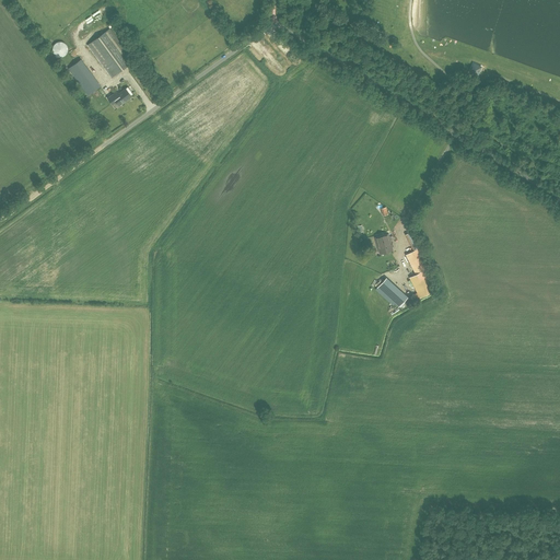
[(96,13),(101,19),(111,11),(106,6),(96,13)]
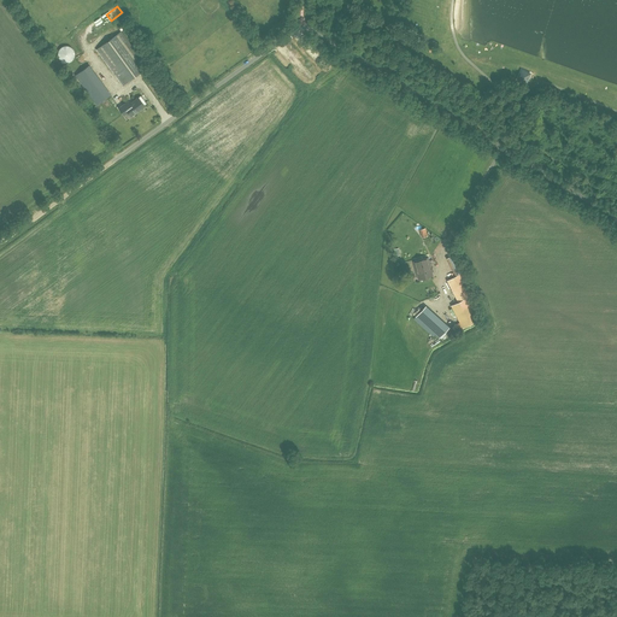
[(147,68),(122,31),(97,50),(123,86),(147,68)]
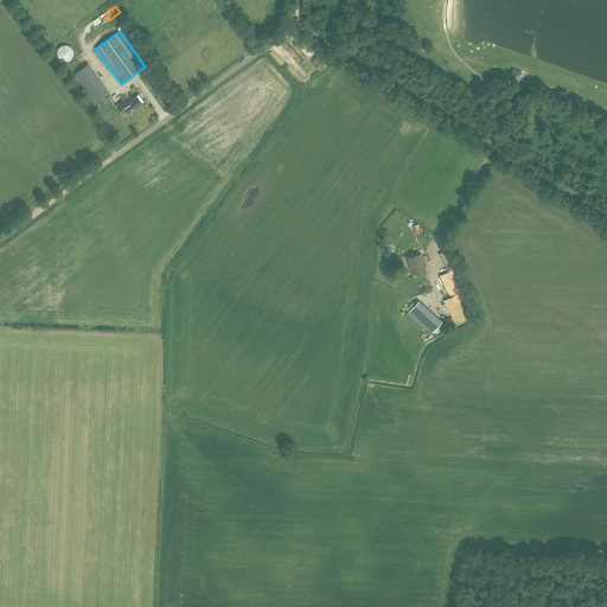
[(58,57),(58,58),(59,58),(59,59),(61,59),(61,61),(62,61),(63,62),(64,62),(65,62),(66,62),(68,62),(69,61),(70,61),(71,59),(72,58),(72,57),(74,56),(74,55),(74,53),(74,52),(74,51),(72,50),(72,49),(71,48),(71,46),(70,46),(69,46),(69,45),(68,45),(66,45),(65,45),(64,45),(63,45),(62,45),(62,46),(61,46),(59,48),(59,49),(58,49),(58,50),(57,51),(57,52),(57,53),(57,55),(57,56),(58,56),(58,57)]
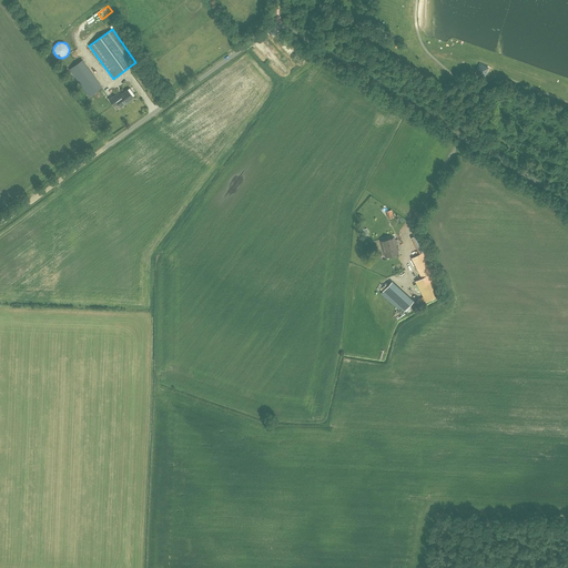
[(102,87),(82,60),(70,70),(89,97),(102,87)]
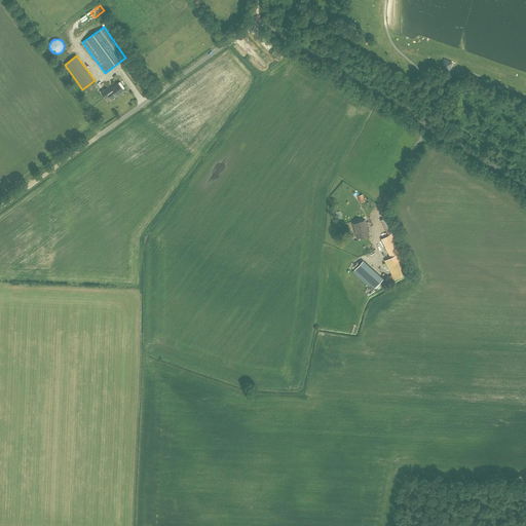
[(445,60),(442,68),(449,70),(452,63),(445,60)]
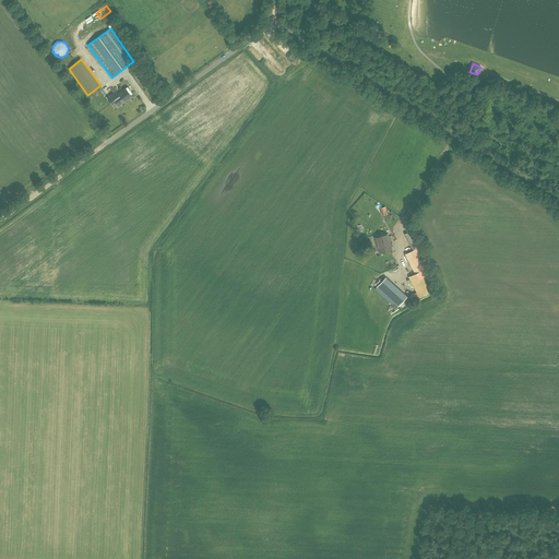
[(108,98),(113,105),(117,102),(119,105),(125,100),(125,99),(127,98),(128,98),(131,96),(126,87),(118,94),(116,92),(108,98)]
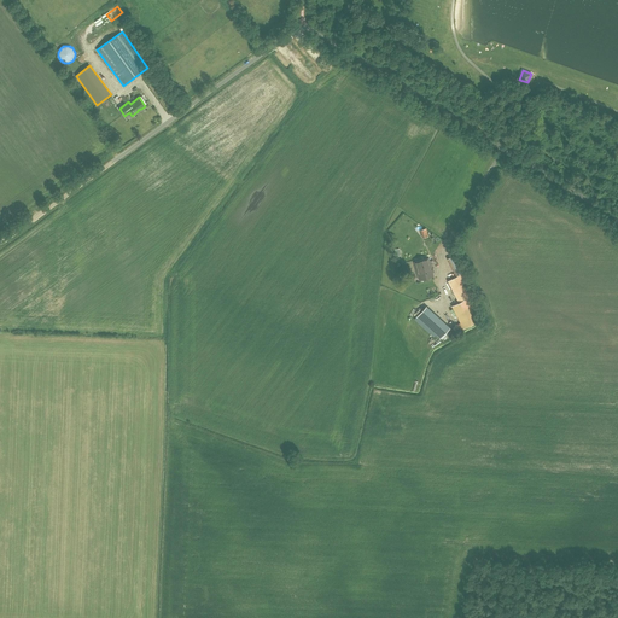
[(429,257),(414,262),(419,280),(433,275),(429,257)]
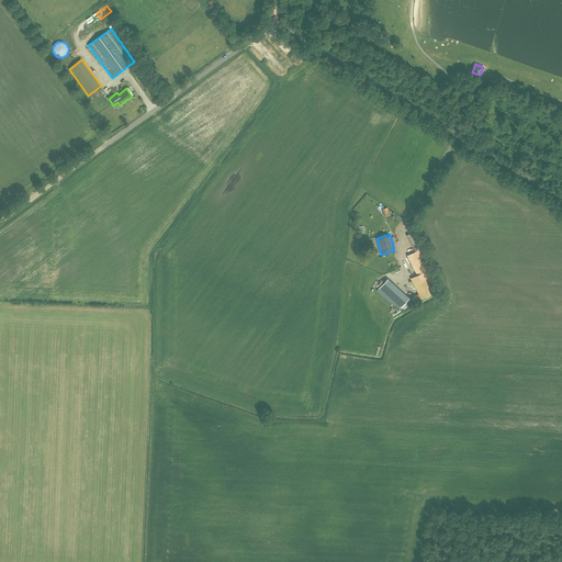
[(412,278),(422,299),(436,291),(429,269),(419,249),(407,256),(417,274),(412,278)]
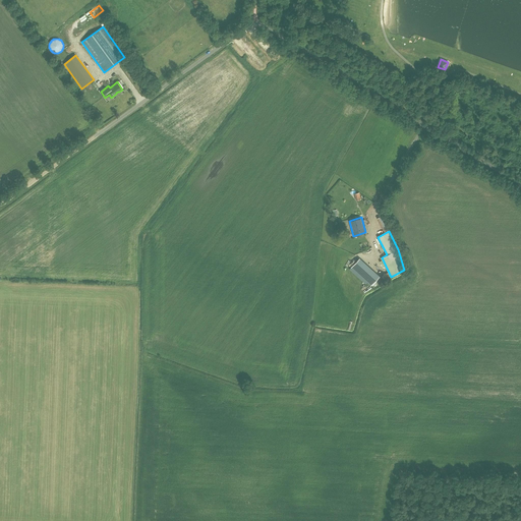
[(351,268),(364,279),(370,285),(371,285),(379,276),(359,258),(351,268)]
